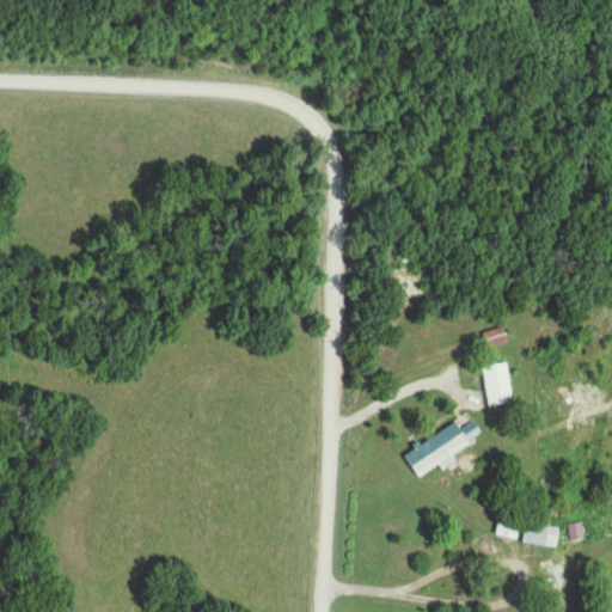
[(488,352),(510,344),(506,328),(483,335),(488,352)]
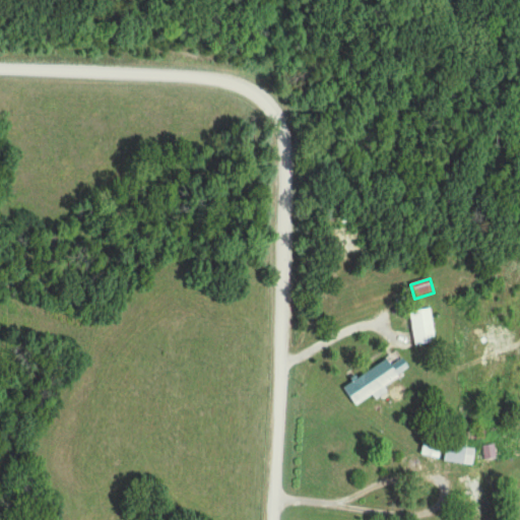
[(409,313),(414,346),(437,342),(431,309),(409,313)]
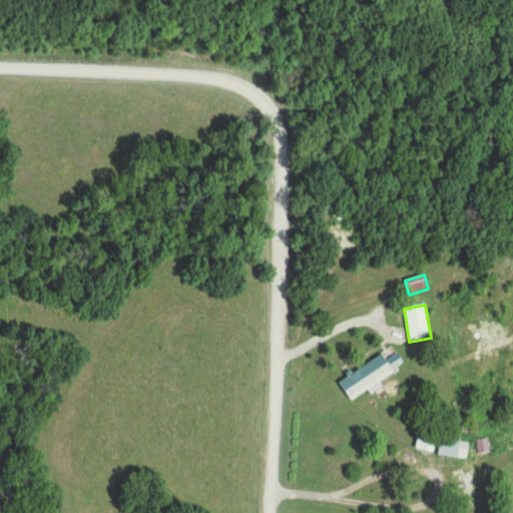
[(339,383),(350,400),(404,366),(393,348),(339,383)]
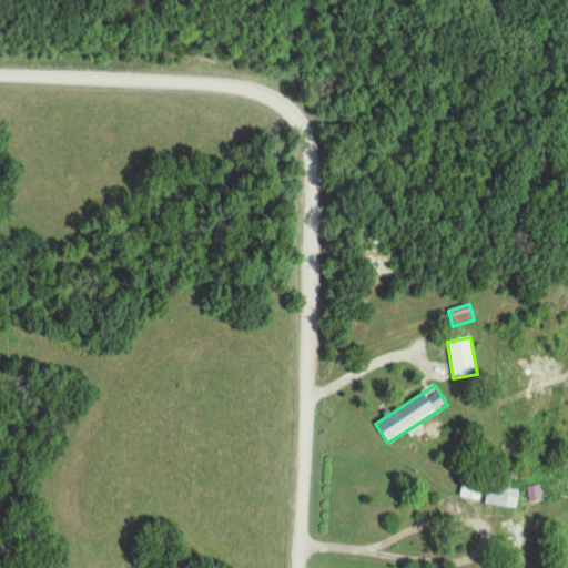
[(460,498),(479,503),(484,482),(466,477),(460,498)]
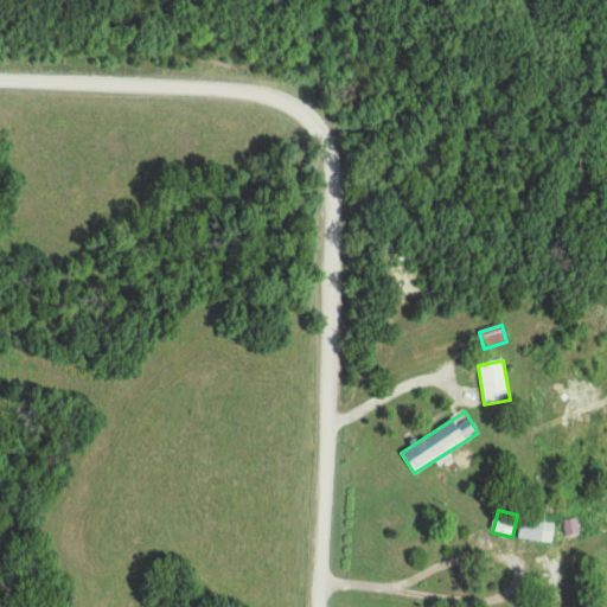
[(554,521),(534,519),(534,521),(522,521),(521,541),(553,542),(554,521)]
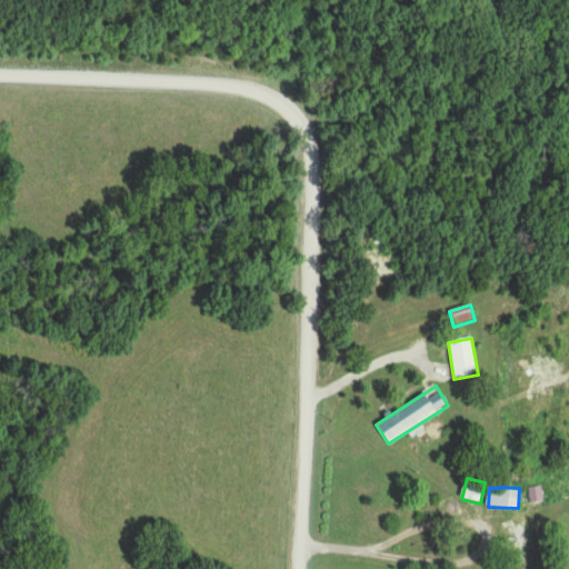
[(523,568),(546,557),(527,516),(503,526),(523,568)]
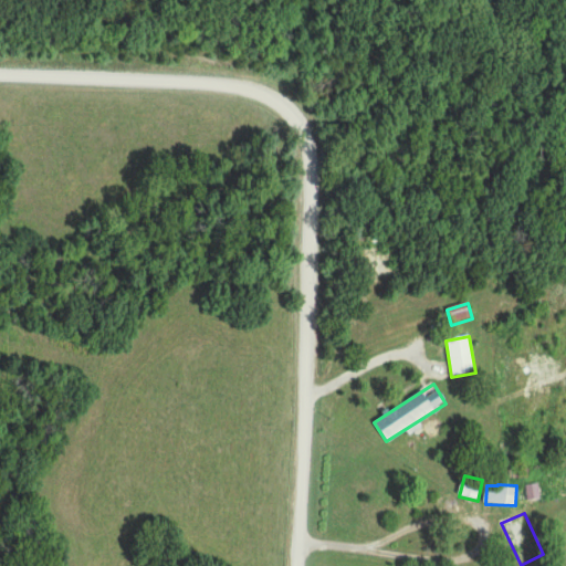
All buildings are outlined.
